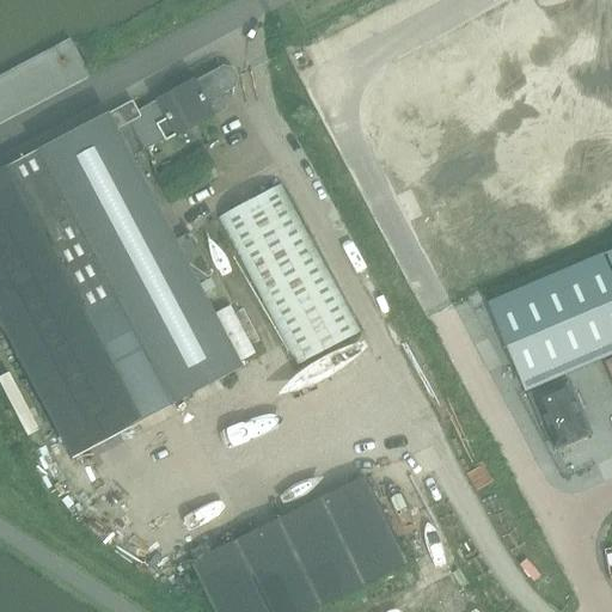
[(231,71),(222,68),(194,84),(193,81),(136,112),(151,140),(154,139),(163,134),(165,141),(227,110),(220,96),(234,87),(236,78),(231,71)]
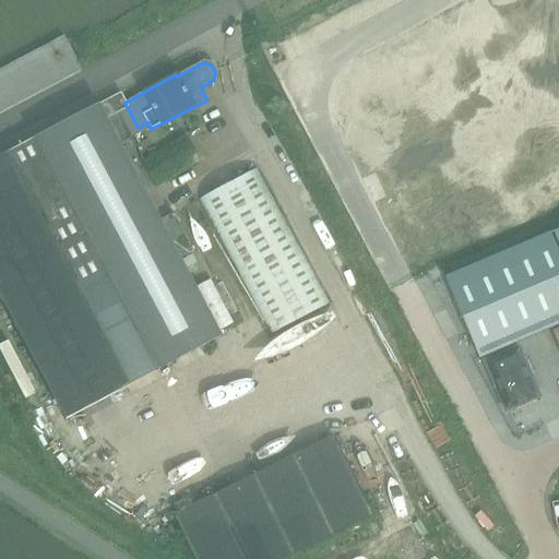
[(145,138),(141,127),(138,128),(125,103),(120,94),(97,106),(97,105),(0,156),(0,297),(64,419),(218,336),(209,317),(215,312),(195,274),(188,278),(178,259),(191,251),(171,214),(157,222),(116,143),(129,137),(132,144),(145,138)]
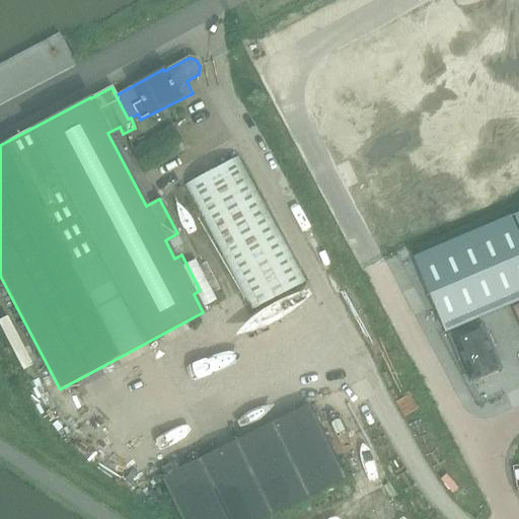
[(134,150),(145,171),(184,150),(172,129),(134,150)]
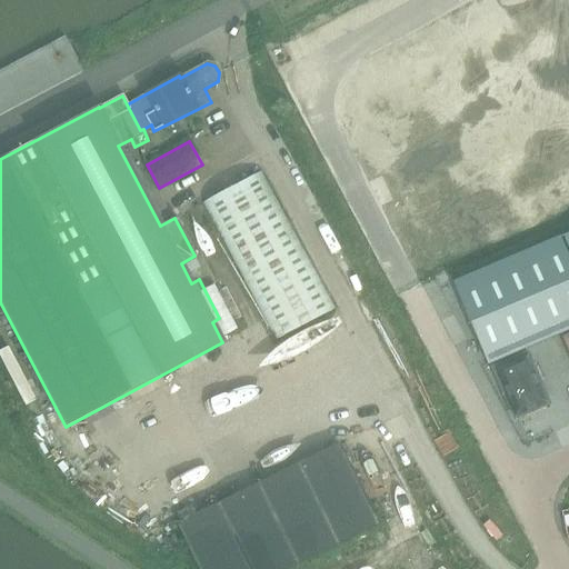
[(202,203),(276,339),(333,308),(261,172),(202,203)]
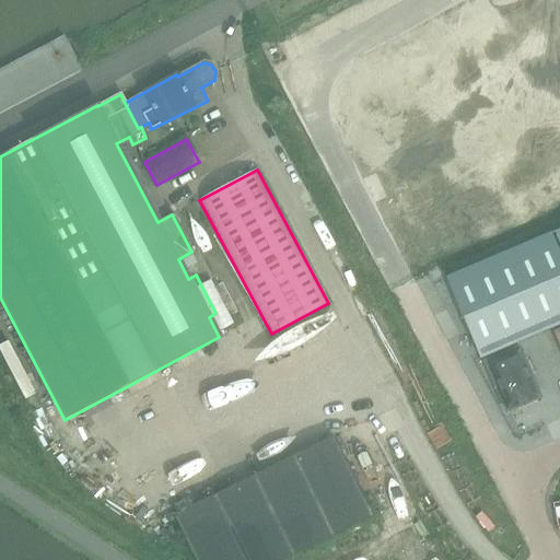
[(445,279),(479,359),(532,337),(559,325),(559,257),(550,234),(445,279)]
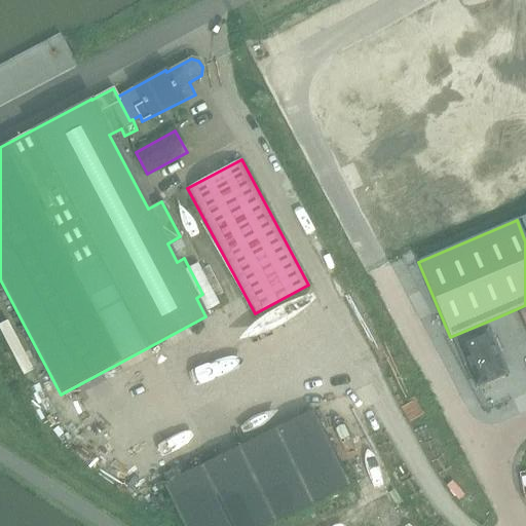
[(305,329),(316,322),(300,294),(289,301),(305,329)]
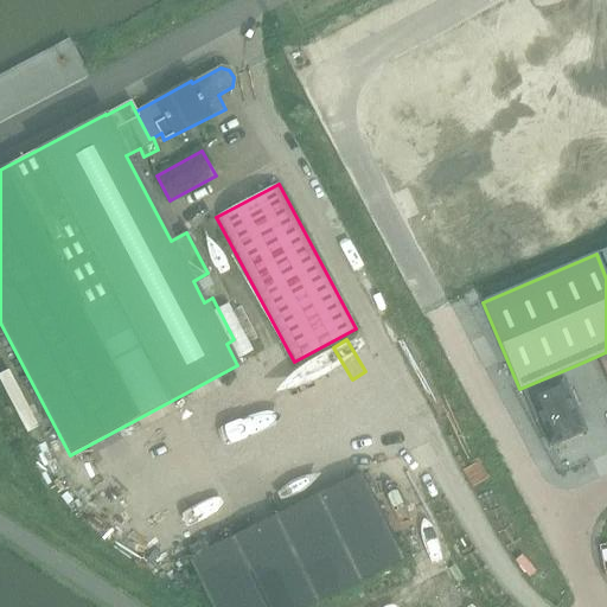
[(561,377),(525,393),(549,446),(585,430),(583,428),(561,377)]
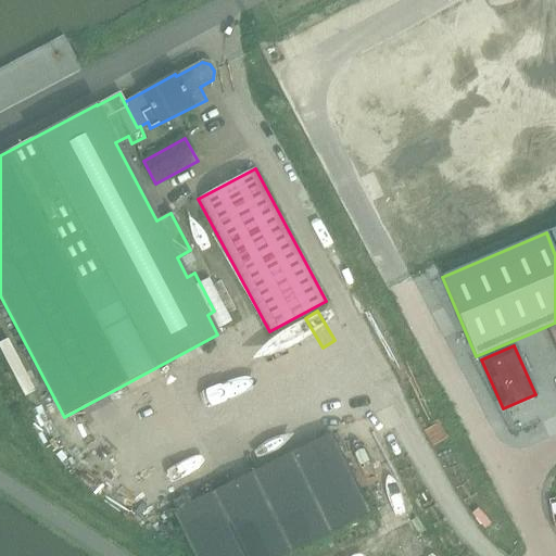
[(172,513),(193,555),(282,555),(370,512),(330,433),(172,513)]
